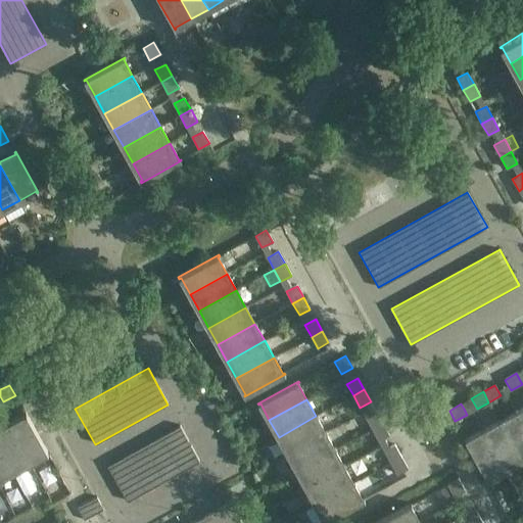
[(383,423),(376,412),(366,418),(372,429),(383,423)]
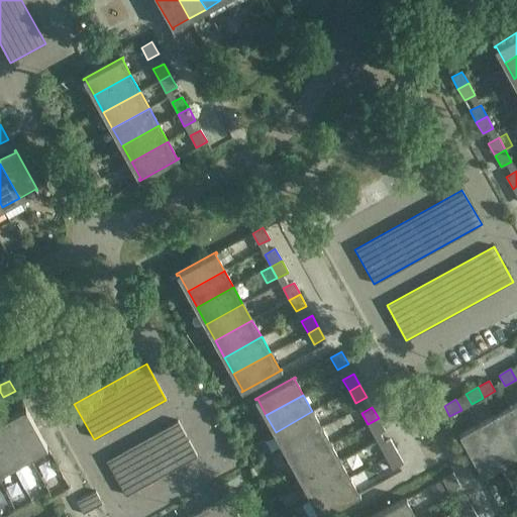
[(47,448),(37,431),(25,408),(24,409),(25,411),(9,420),(29,456),(45,447),(46,449),(47,448)]
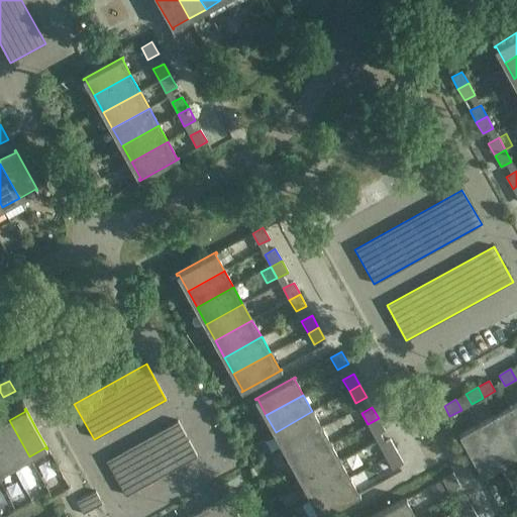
[(516,451),(516,419),(511,408),(494,417),(514,453),(516,451)]
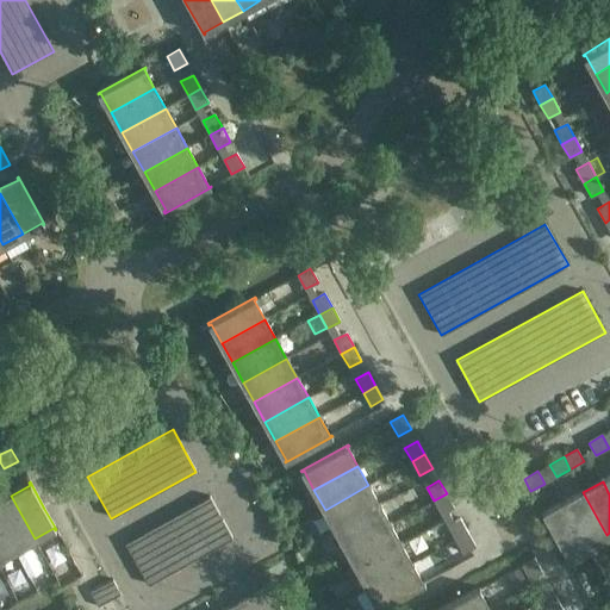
[(336,529),(379,505),(368,485),(325,510),(336,529)]
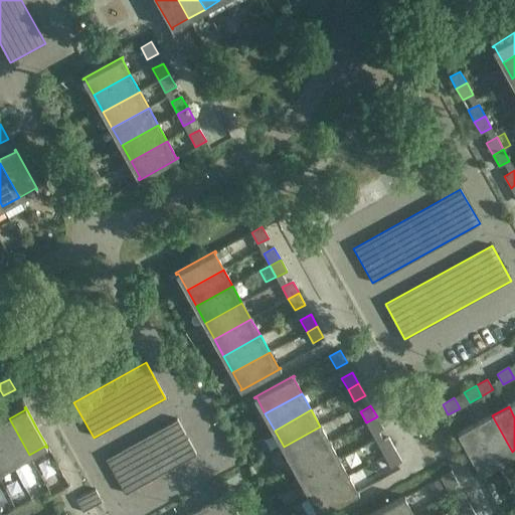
[(512,452),(492,415),(476,424),(496,461),(512,452)]
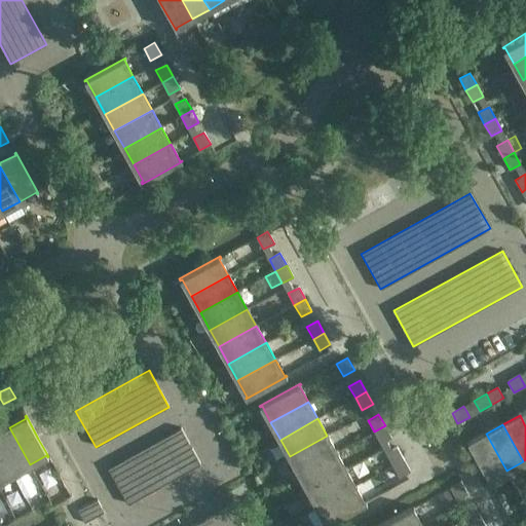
[(391,438),(385,425),(374,431),(380,444),(391,438)]
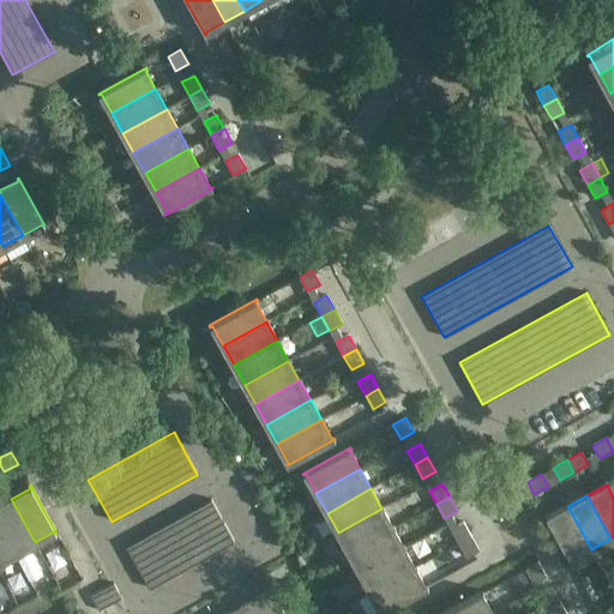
[(35,542),(11,499),(0,504),(0,527),(14,553),(35,542)]
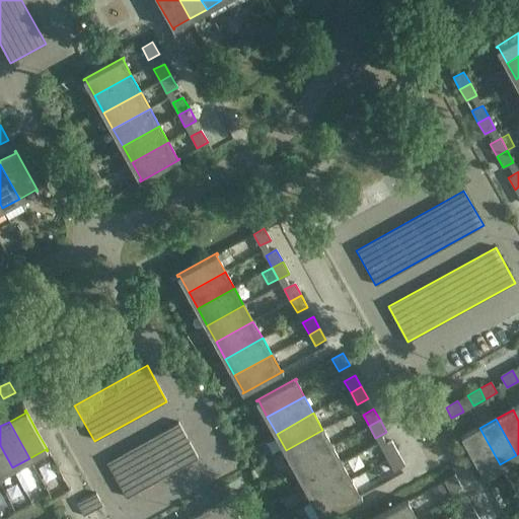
[(106,461),(126,497),(198,457),(178,422),(106,461)]
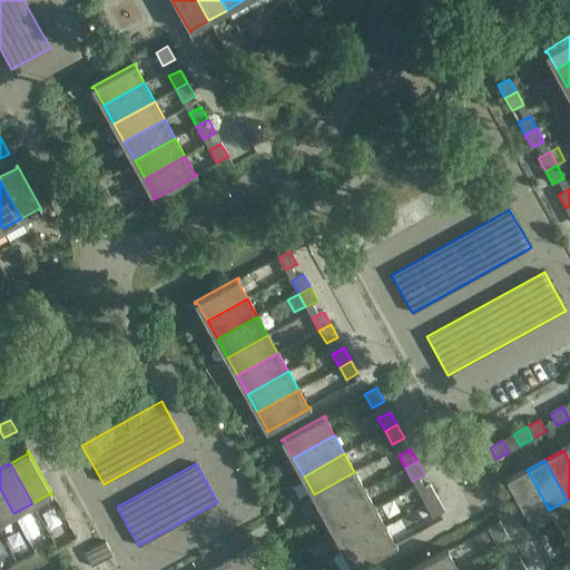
[(549,510),(527,470),(508,480),(507,478),(505,479),(530,523),(532,522),(531,520),(549,510)]
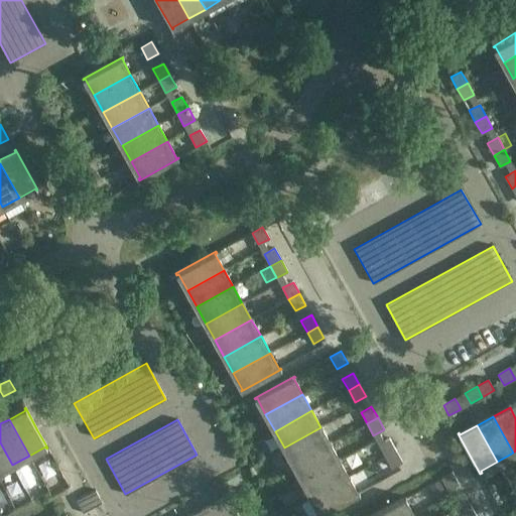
[(293,464),(330,443),(320,427),(284,447),(293,464)]
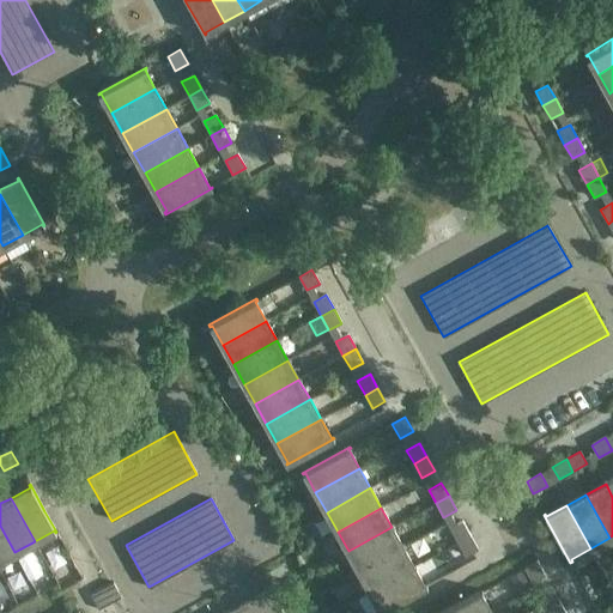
[(471,535),(462,522),(450,528),(457,542),(471,535)]
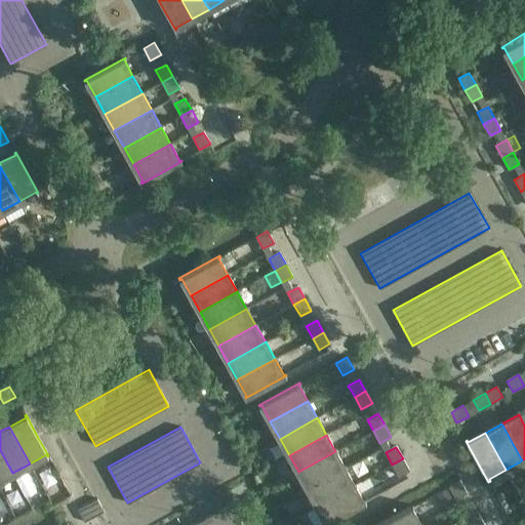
[(0,479),(12,473),(0,450),(0,479)]
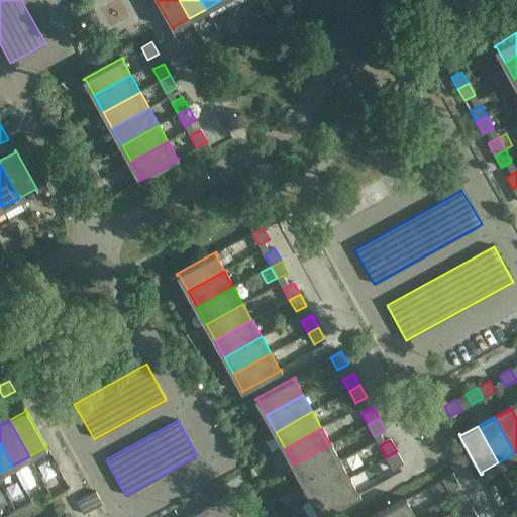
[(303,482),(339,461),(330,444),(294,464),(303,482)]
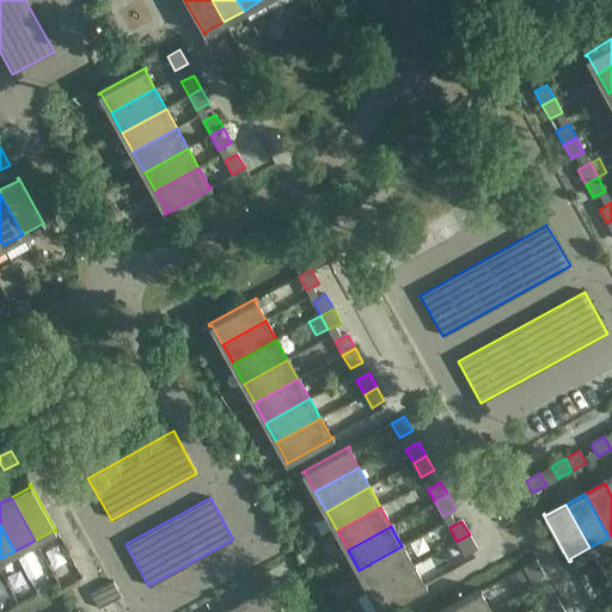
[(477,549),(470,534),(457,542),(465,555),(477,549)]
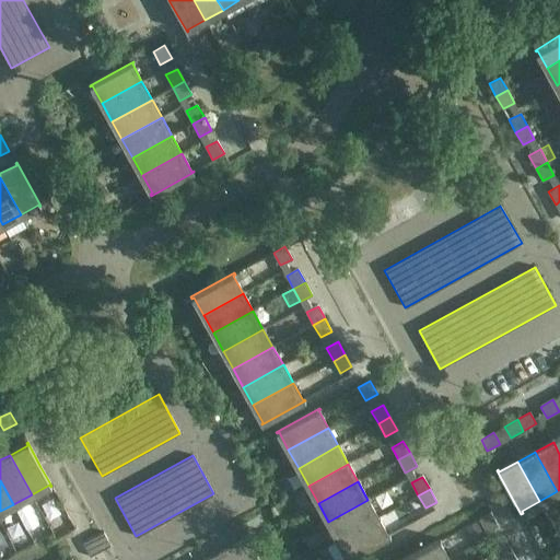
[(338,539),(377,517),(368,500),(328,522),(338,539)]
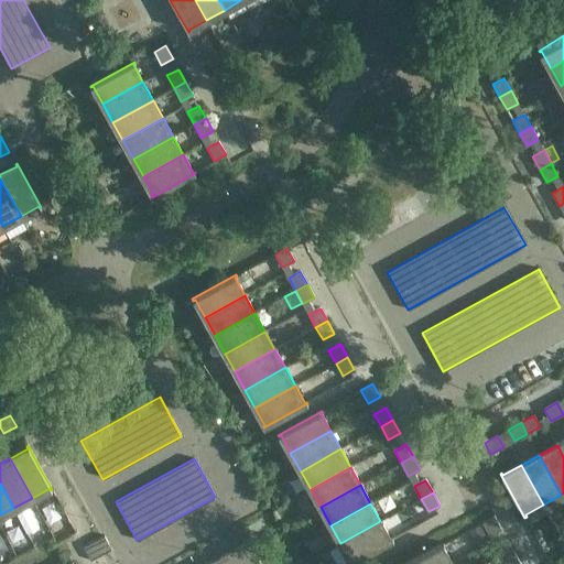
[(501,529),(494,517),(483,522),(489,535),(501,529)]
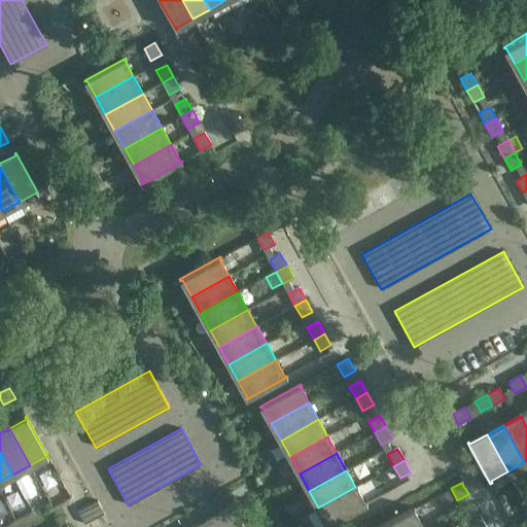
[(326,526),(367,504),(366,502),(364,503),(355,487),(318,507),(327,524),(325,525),(326,526)]
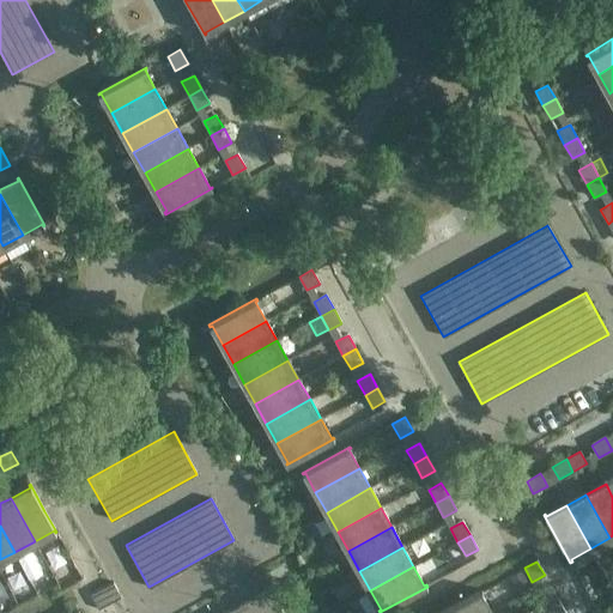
[(127,612),(129,612),(113,582),(110,584),(90,595),(99,612),(127,612)]
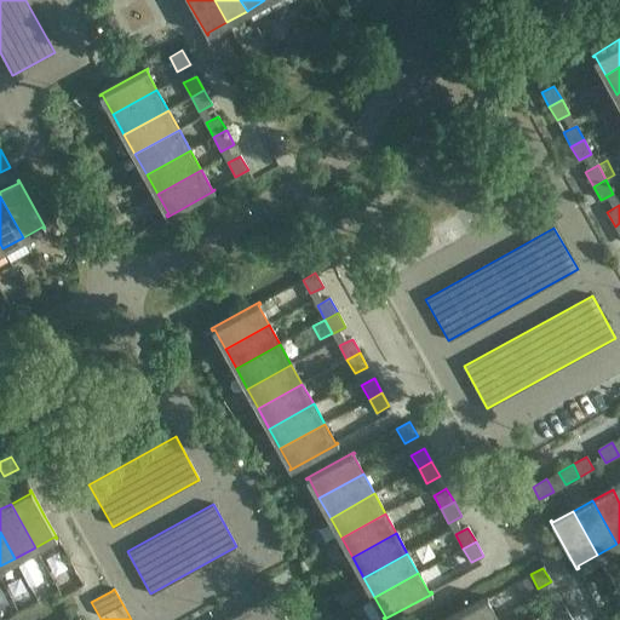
[(566,608),(557,593),(545,601),(552,614),(566,608)]
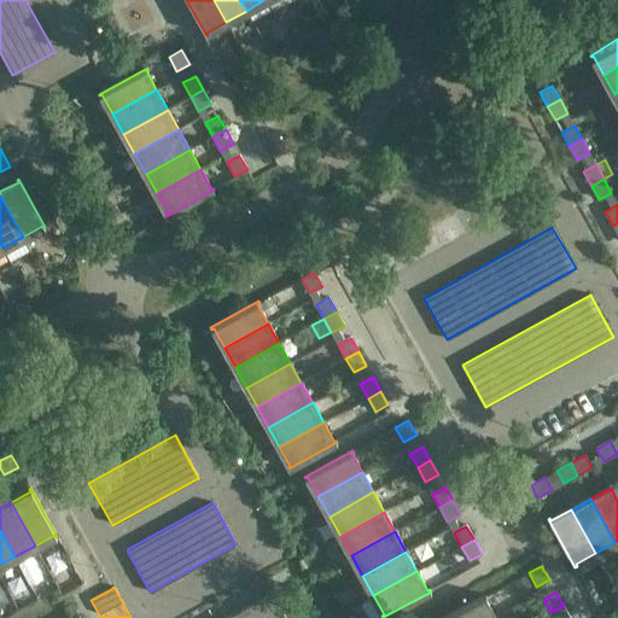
[(286,617),(273,593),(270,593),(272,595),(252,606),(258,617),(286,617)]
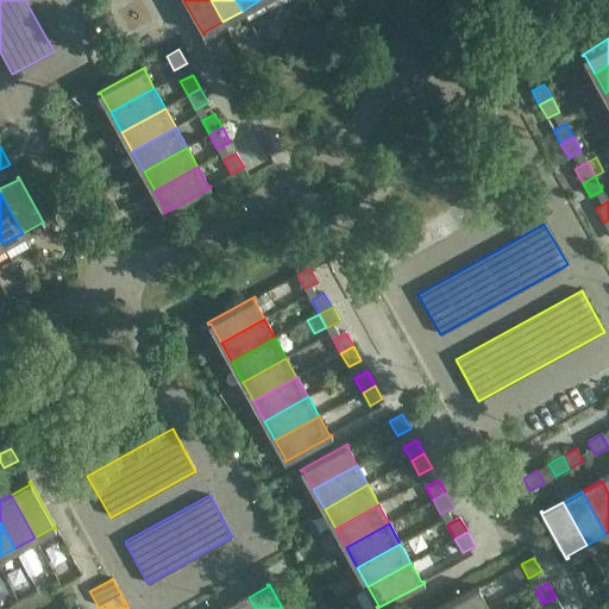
[(485,608),(488,608),(477,589),(479,588),(478,586),(438,608),(485,608)]
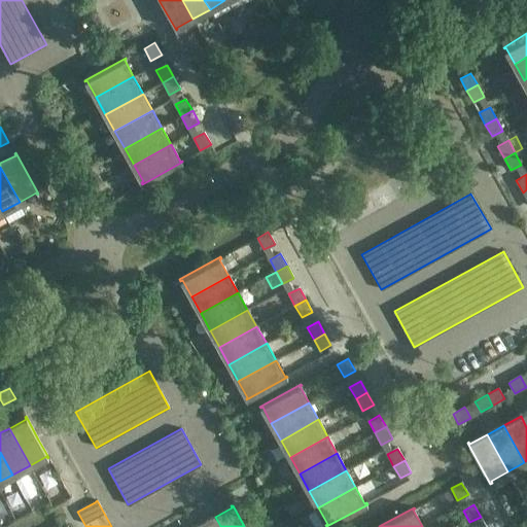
[(220,526),(215,517),(199,526),(198,526),(220,526)]
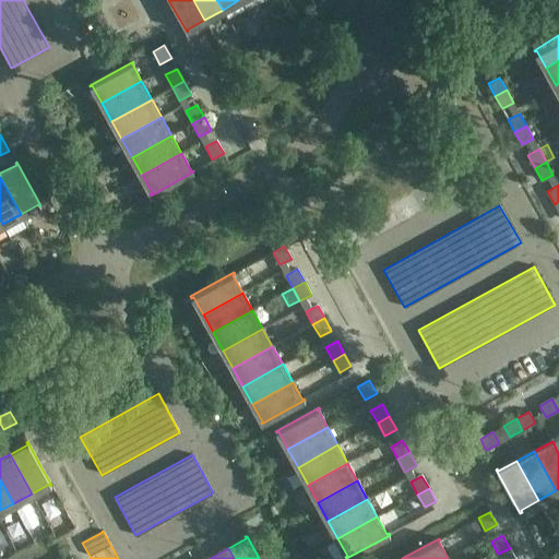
[(515,558),(510,548),(498,554),(500,558),(515,558)]
